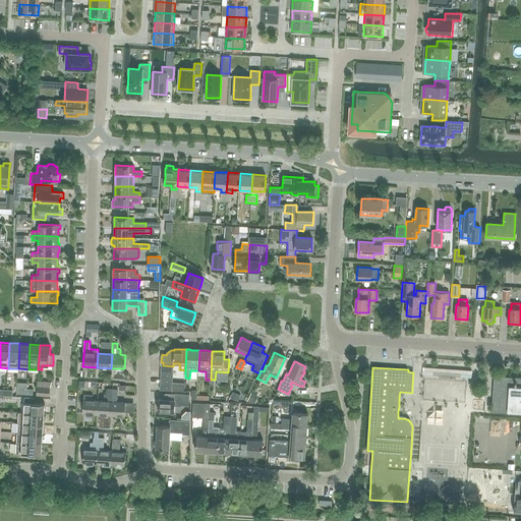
[(508,412),(520,412),(520,378),(494,377),(490,412),(508,413),(508,412)]
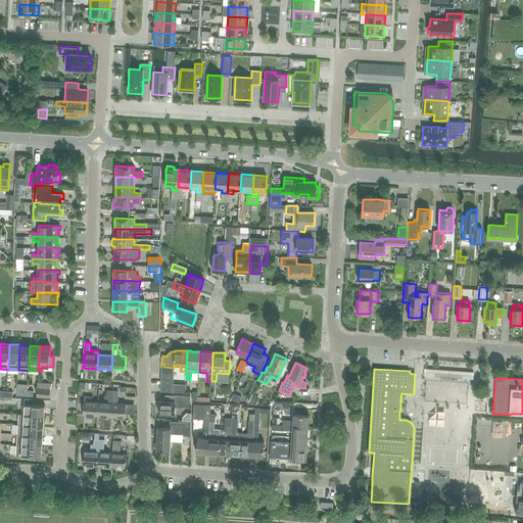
[(185,384),(173,384),(173,385),(173,392),(185,392),(185,384)]
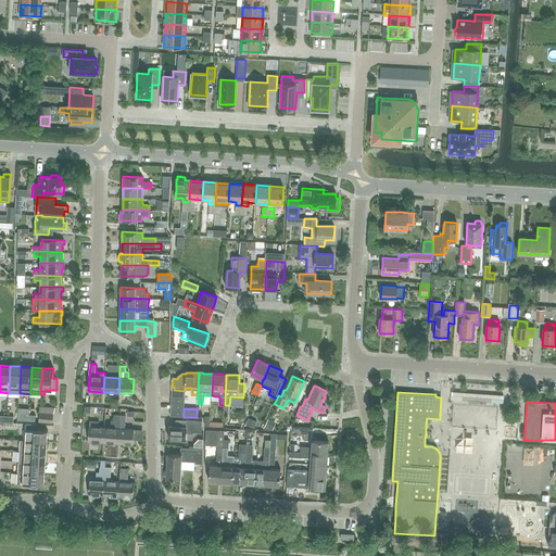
[(39,413),(39,421),(52,422),(53,414),(39,413)]
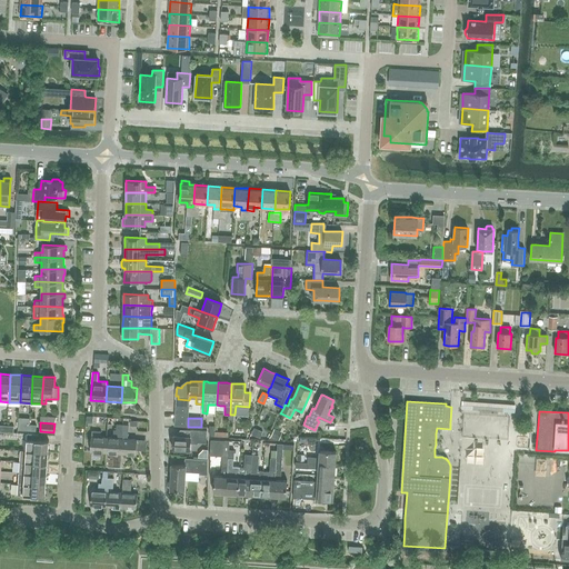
[(106,452),(121,453),(122,438),(122,425),(117,425),(117,430),(112,430),(112,438),(107,437),(106,452)]
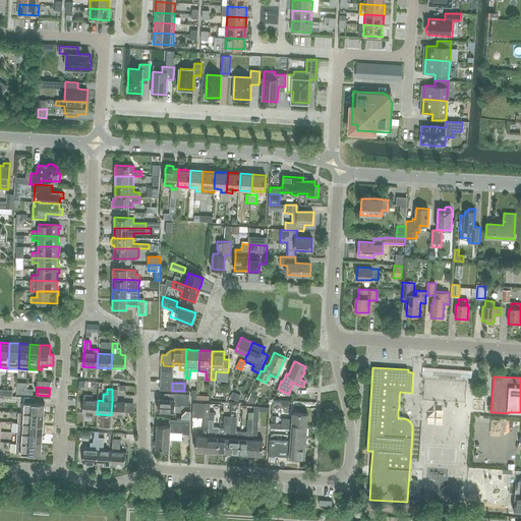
[(112,401),(111,415),(124,416),(125,402),(117,402),(118,390),(112,389),(112,401)]
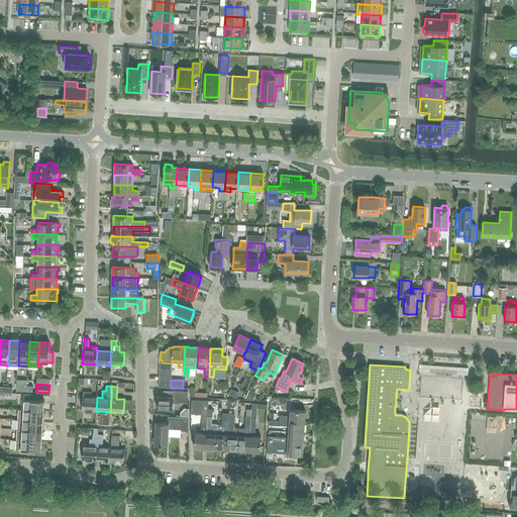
[(232,389),(228,396),(234,399),(238,393),(232,389)]
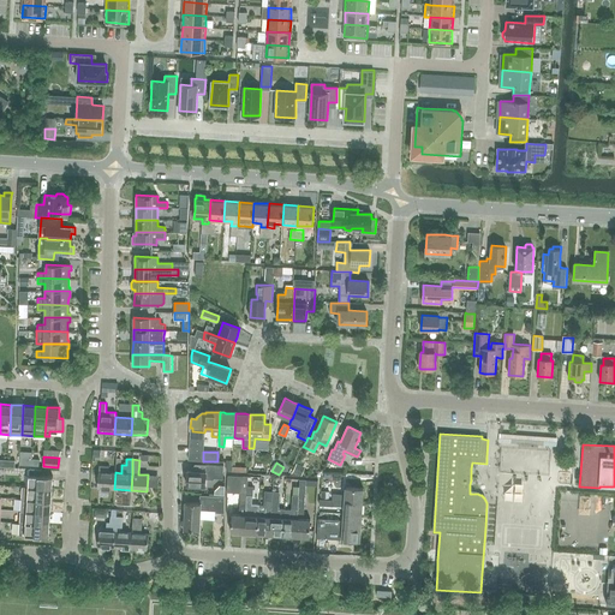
[(296,464),(292,472),(300,476),(304,467),(296,464)]
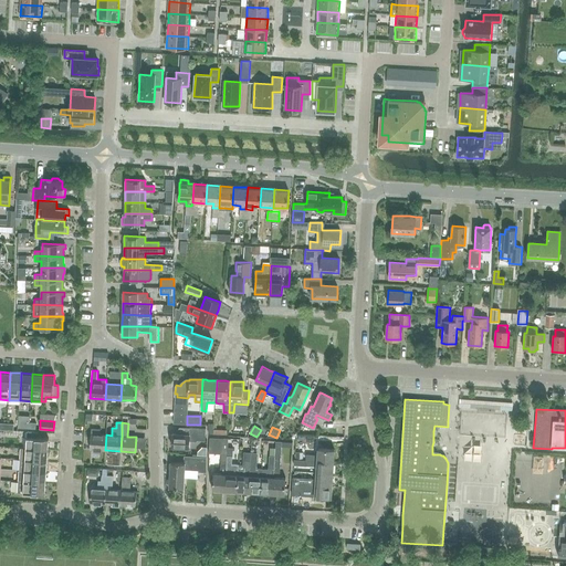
[(206,429),(190,428),(189,435),(173,433),(171,447),(189,448),(190,441),(197,441),(197,440),(206,441),(206,429)]
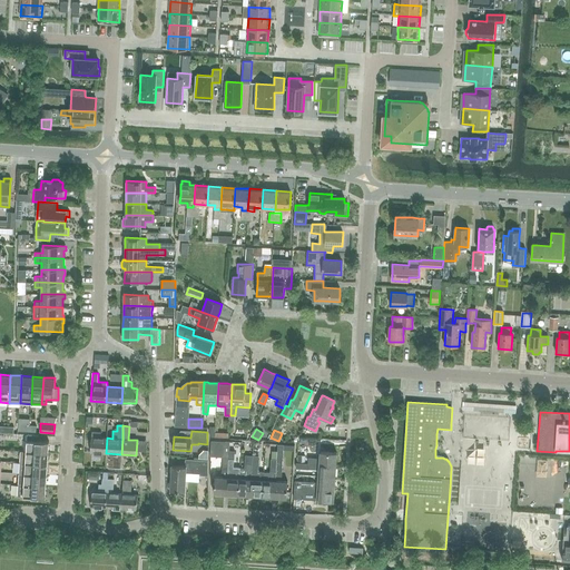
[(90,452),(106,453),(107,438),(100,438),(101,432),(92,432),(90,452)]
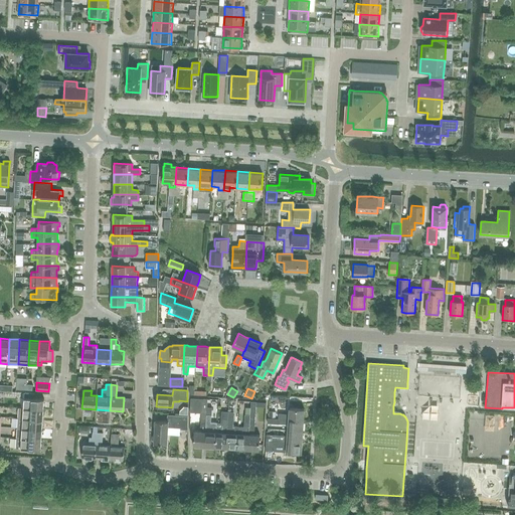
[(24,398),(23,408),(43,409),(44,399),(34,398),(34,392),(24,392),(24,398)]
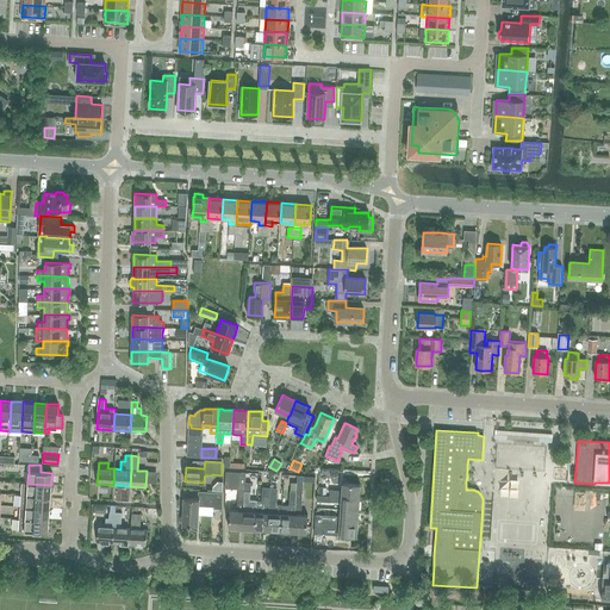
[(225,489),(232,489),(240,489),(241,472),(234,472),(226,472),(225,489)]
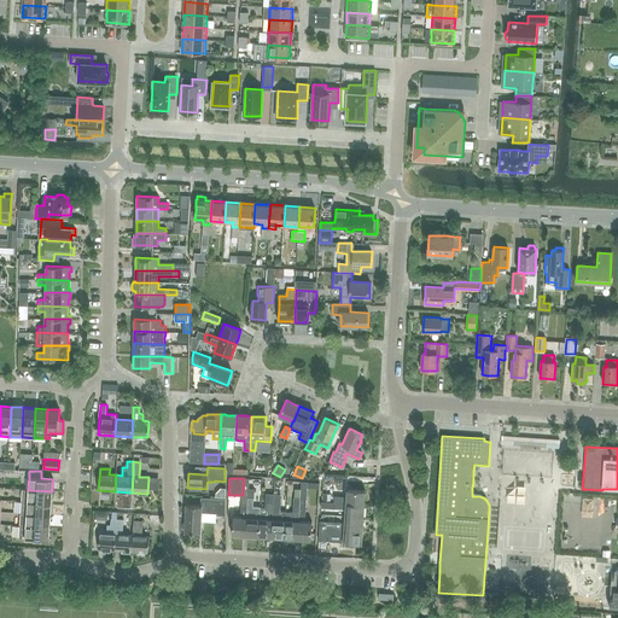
[(244,536),(245,536),(248,507),(248,497),(249,497),(249,493),(250,478),(244,478),(243,495),(242,507),(240,517),(239,517),(233,517),(232,535),(239,536),(244,536)]
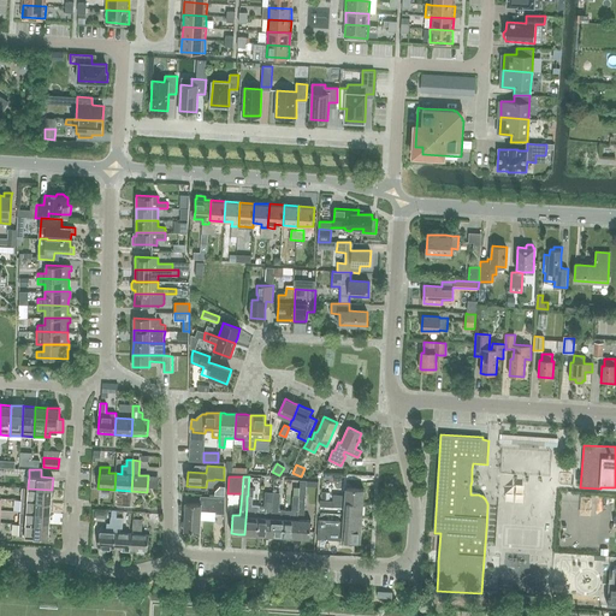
[(298,497),(296,538),(300,538),(308,538),(309,539),(311,520),(309,520),(303,520),(306,486),(306,480),(300,480),(300,489),(300,490),(298,497)]
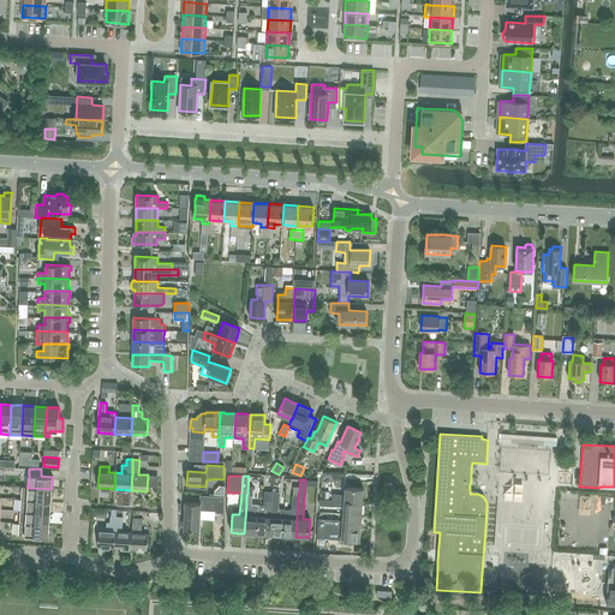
[(22,488),(21,499),(52,501),(52,489),(28,488),(22,488)]
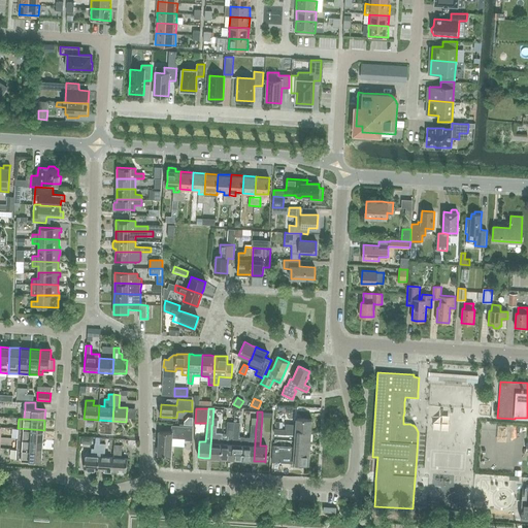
[(286,424),(286,429),(310,431),(311,420),(296,419),(296,425),(286,424)]
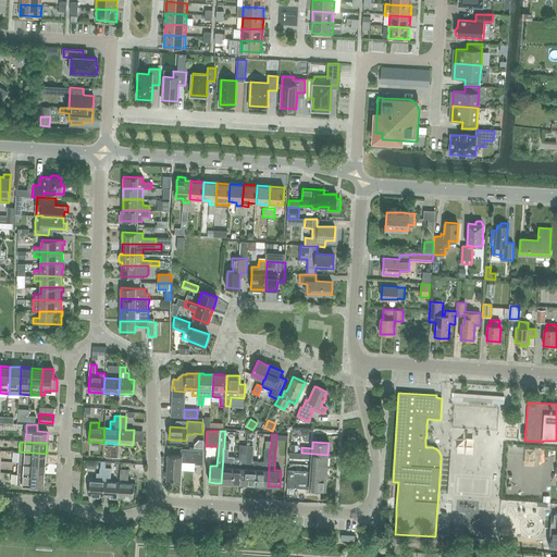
[(224,444),(224,448),(223,448),(223,457),(221,483),(222,483),(233,484),(234,462),(235,457),(229,456),(229,444),(224,444)]
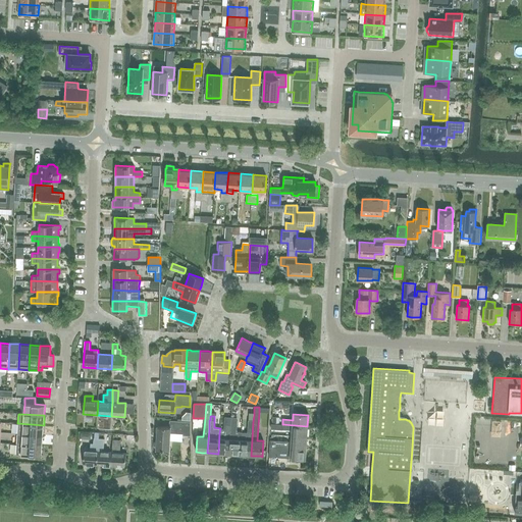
[(157,435),(157,438),(156,450),(169,450),(170,434),(181,434),(181,435),(190,435),(191,435),(191,422),(190,421),(170,420),(170,421),(169,427),(158,426),(157,435)]
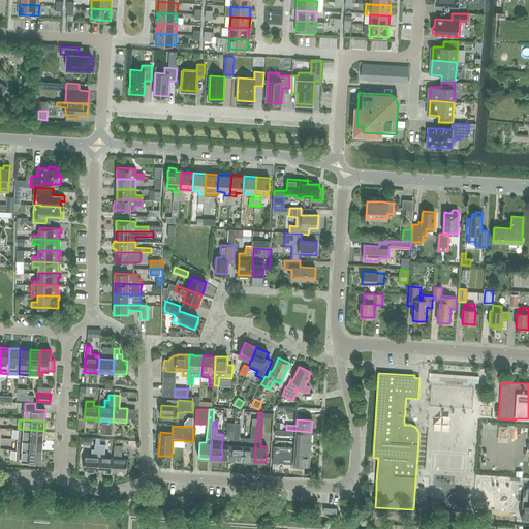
[(252,462),(254,462),(256,427),(252,426),(251,426),(250,437),(250,438),(245,438),(244,461),(252,462)]
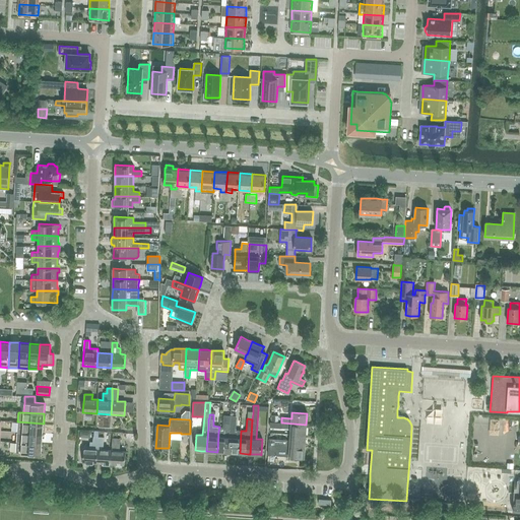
[(17,421),(17,432),(43,434),(44,424),(17,421)]
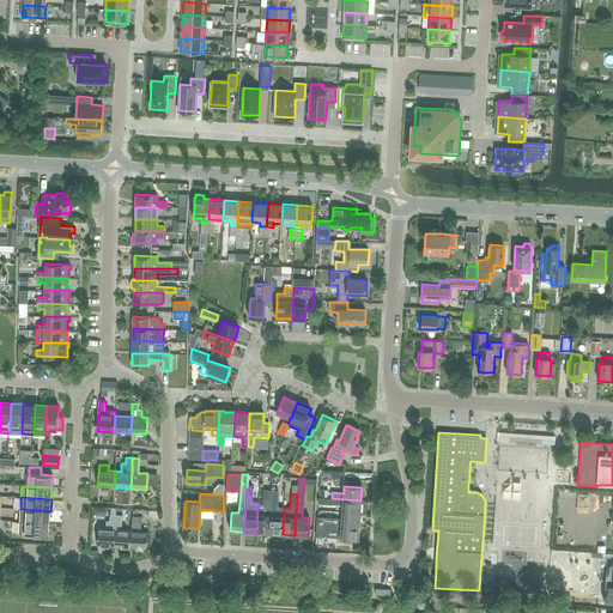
[(267,533),(269,533),(272,498),(266,498),(265,498),(265,509),(258,509),(256,533),(267,533)]
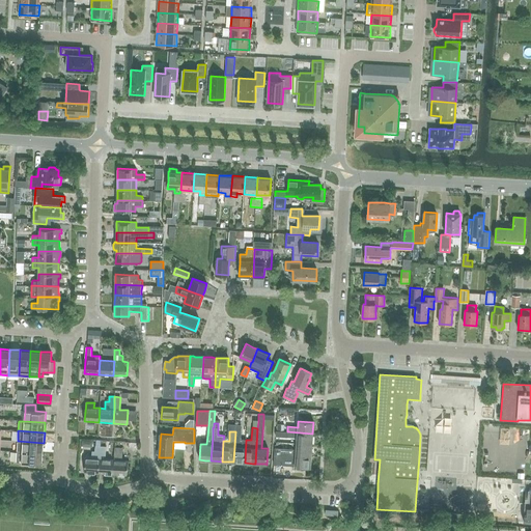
[(234,462),(245,463),(246,440),(240,440),(241,431),(235,431),(233,462),(234,462)]
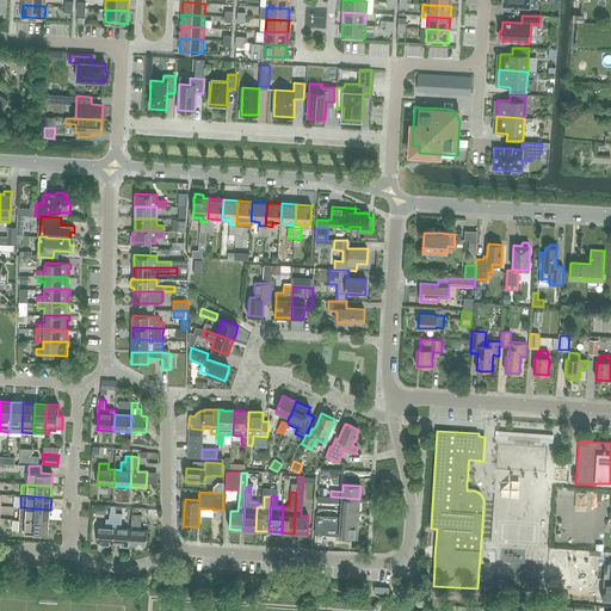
[(341,504),(341,511),(359,511),(359,499),(331,497),(328,497),(327,497),(319,497),(318,503),(329,503),(341,504)]
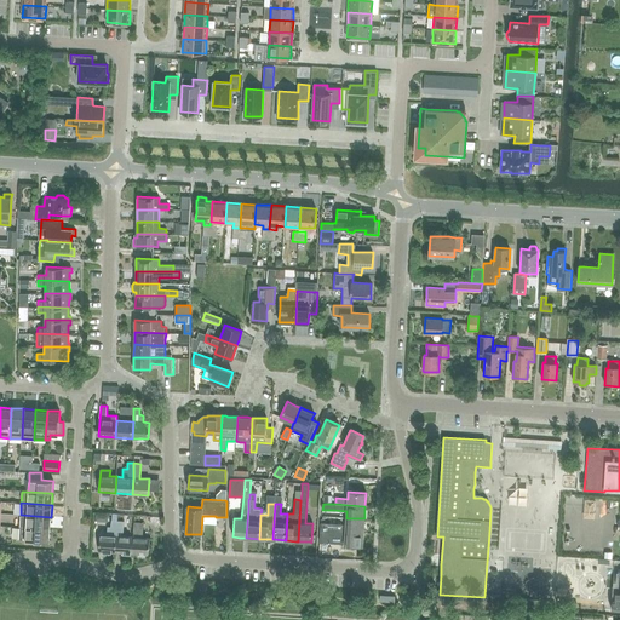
[(21,515),(19,527),(51,528),(51,517),(21,515)]
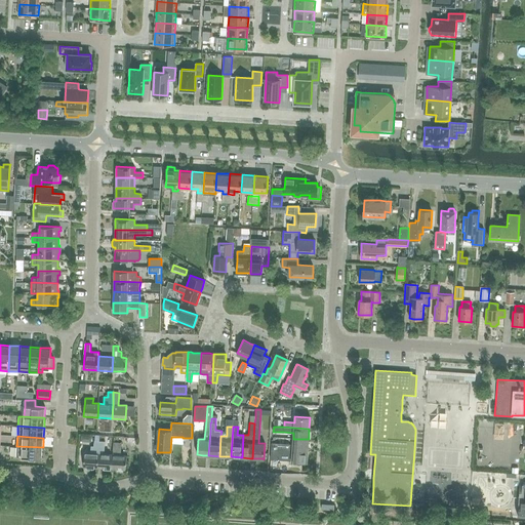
[(272,443),(272,448),(308,450),(309,439),(293,439),(293,444),(272,443)]
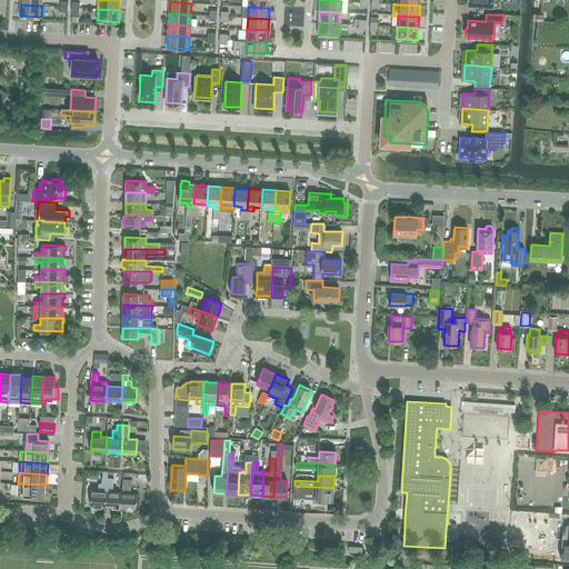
[(91,506),(106,507),(108,478),(103,478),(102,478),(102,483),(99,483),(99,488),(92,488),(92,490),(91,506)]
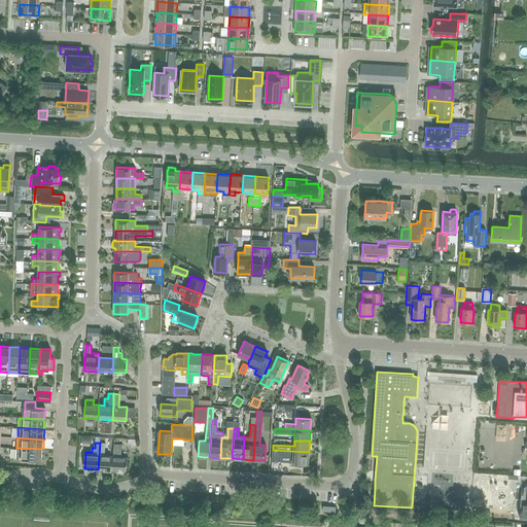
[(98,469),(112,470),(113,444),(112,456),(105,455),(105,443),(100,443),(98,469)]
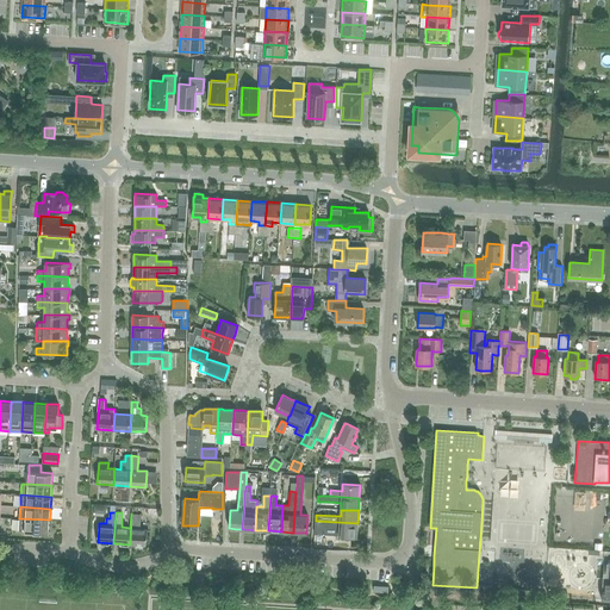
[(131,514),(130,545),(145,546),(148,529),(139,528),(141,521),(137,521),(138,514),(131,514)]
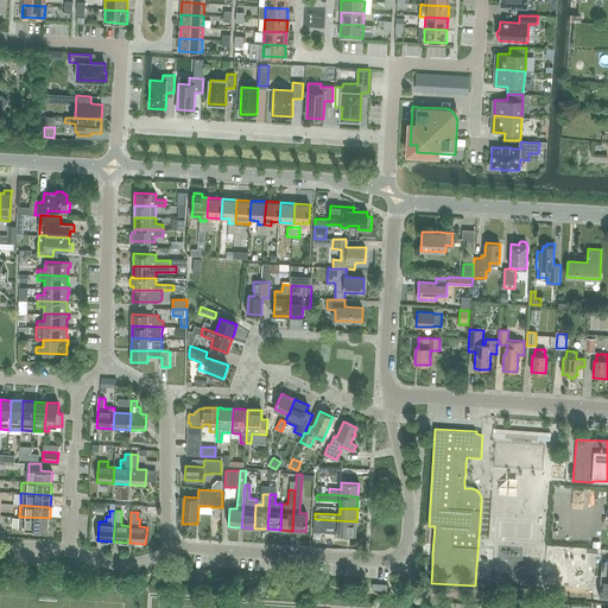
[(50,518),(19,517),(19,529),(25,530),(49,531),(50,518)]
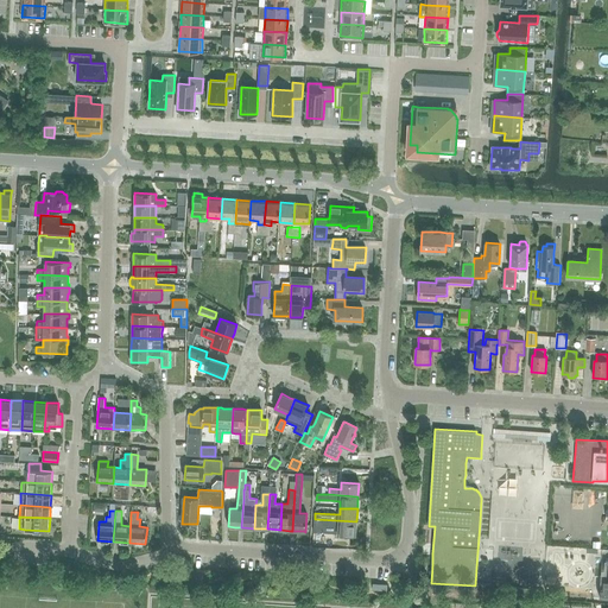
[(356,521),(315,519),(314,532),(315,532),(320,532),(322,532),(339,533),(355,534),(356,521)]
